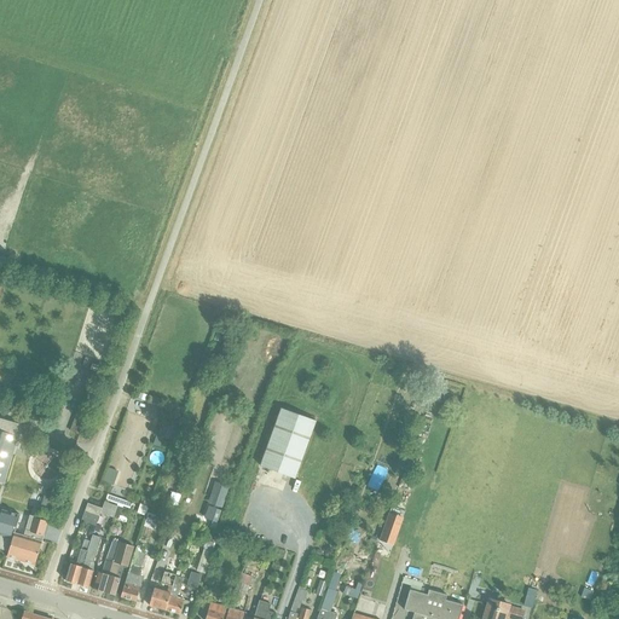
[(281,409),(260,466),(295,479),(316,421),(281,409)]
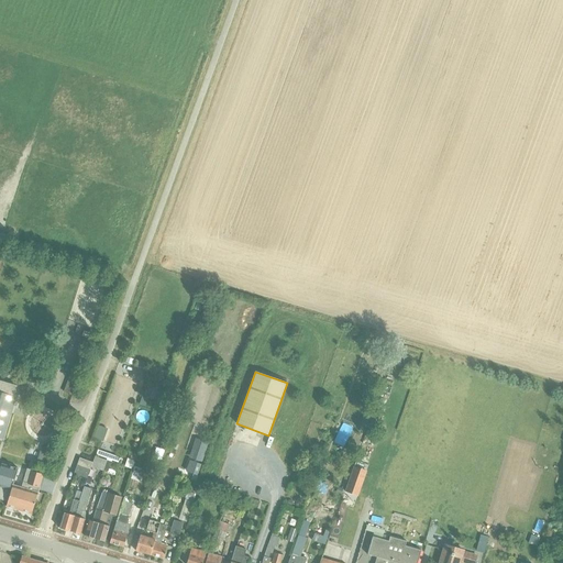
[(119,441),(138,382),(130,379),(128,387),(120,385),(118,392),(111,390),(101,422),(98,437),(108,440),(108,438),(119,441)]
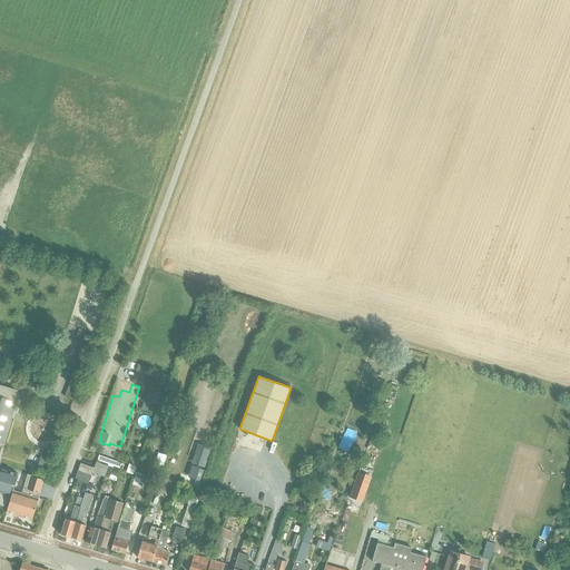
[(0,443),(3,445),(19,392),(0,385),(0,443)]
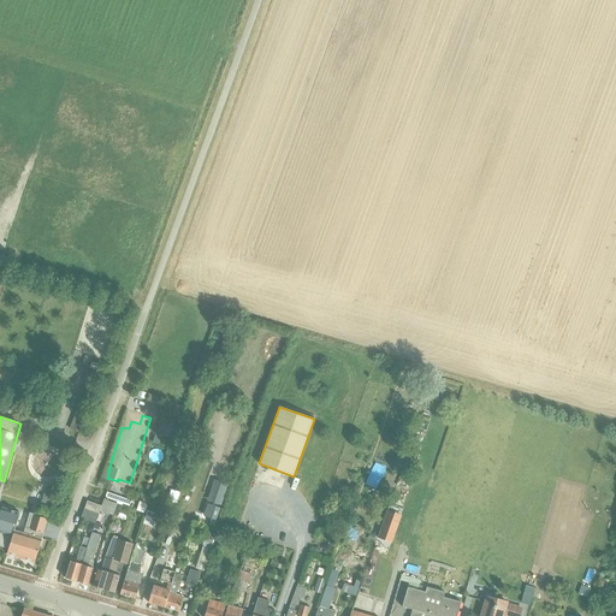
[(170,497),(179,501),(183,491),(175,487),(170,497)]
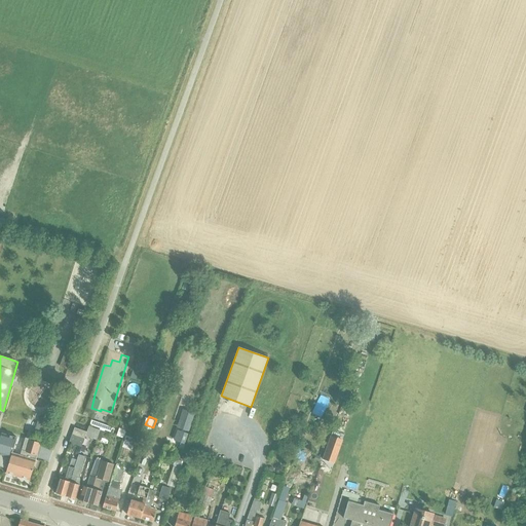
[(112,433),(113,428),(91,420),(89,425),(112,433)]
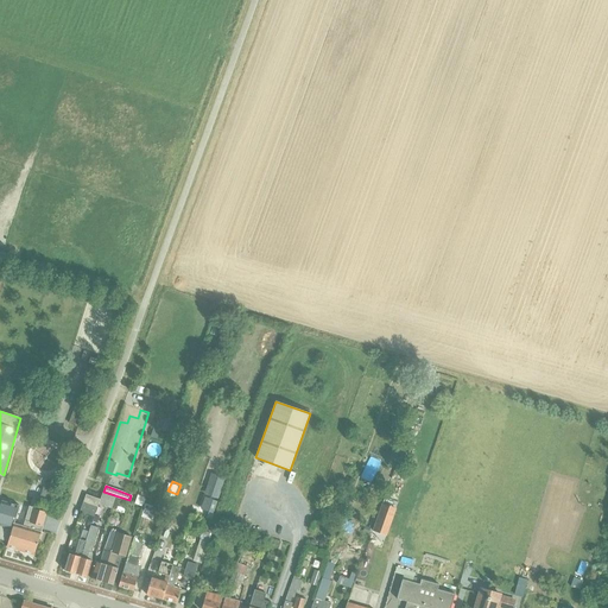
[(39,501),(52,506),(57,493),(44,488),(39,501)]
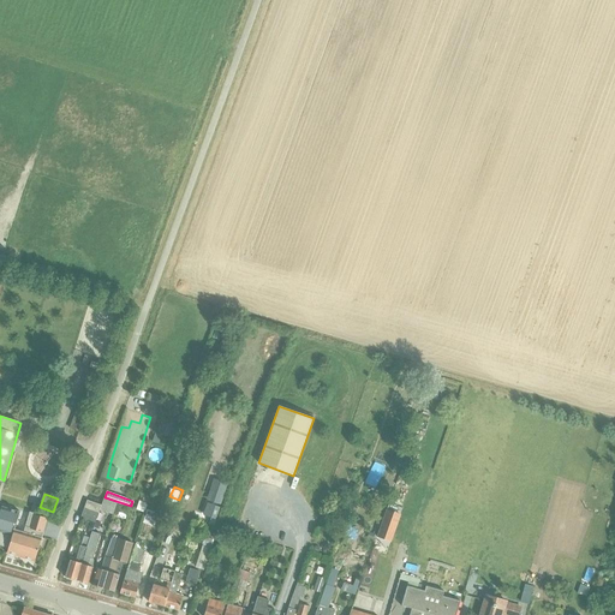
[(101,506),(100,511),(113,515),(117,503),(103,499),(101,506)]
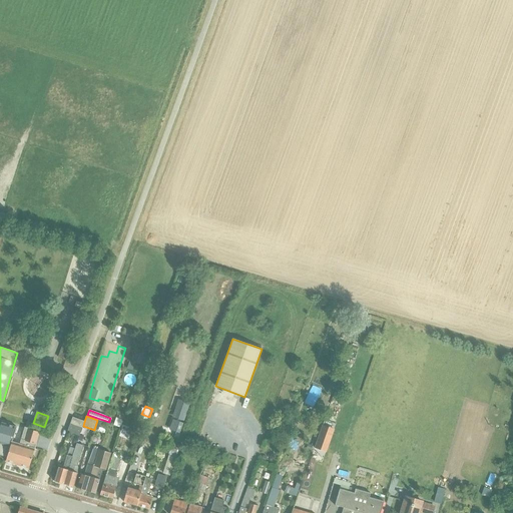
[(116,445),(119,446),(122,438),(127,439),(134,419),(126,417),(123,425),(122,425),(116,445)]
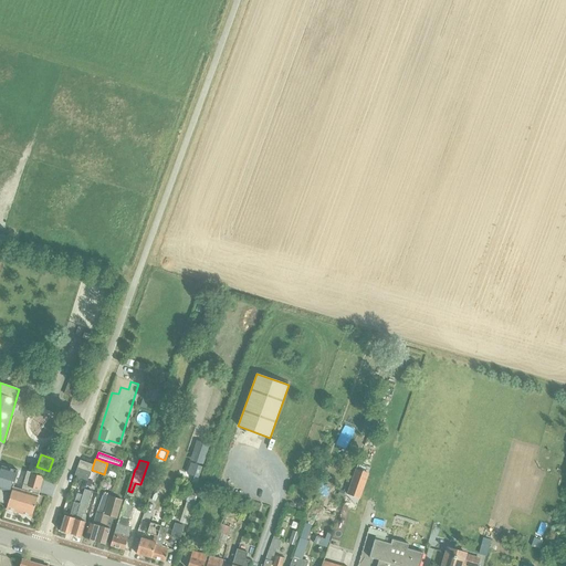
[(92,470),(93,465),(81,461),(77,468),(91,473),(92,470)]
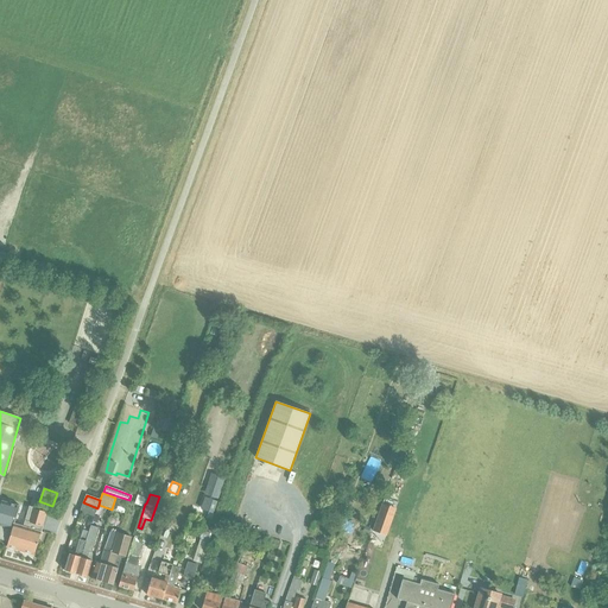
[(0,504),(0,539),(8,542),(6,546),(35,555),(42,532),(43,526),(31,523),(25,521),(23,527),(13,524),(19,506),(5,501),(4,505),(0,504)]
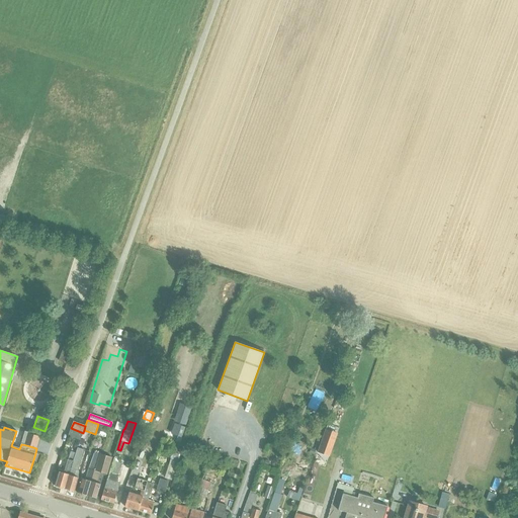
[(83,433),(71,428),(68,436),(80,441),(83,433)]
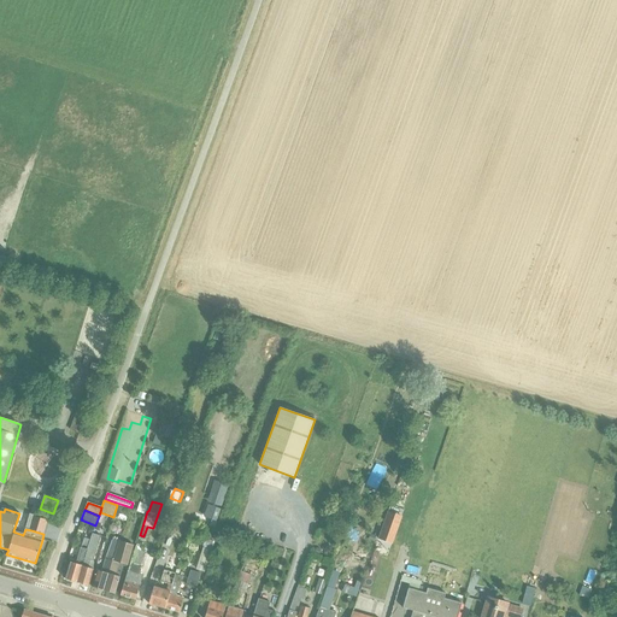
[(388,512),(378,539),(392,544),(401,517),(388,512)]
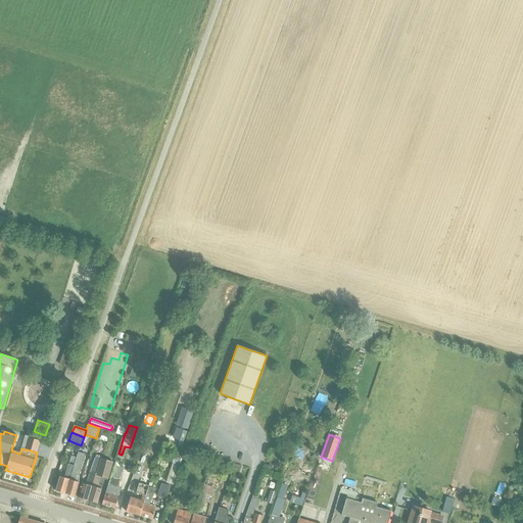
[(30,438),(27,449),(37,453),(40,441),(30,438)]
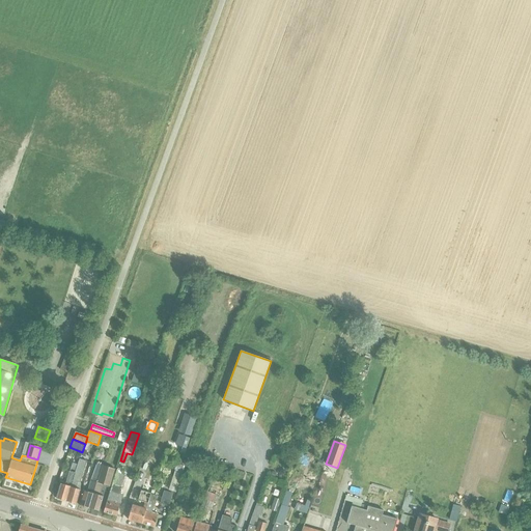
[(75,473),(66,501),(76,504),(80,490),(76,488),(78,482),(80,482),(86,462),(79,458),(77,464),(75,471),(75,473)]
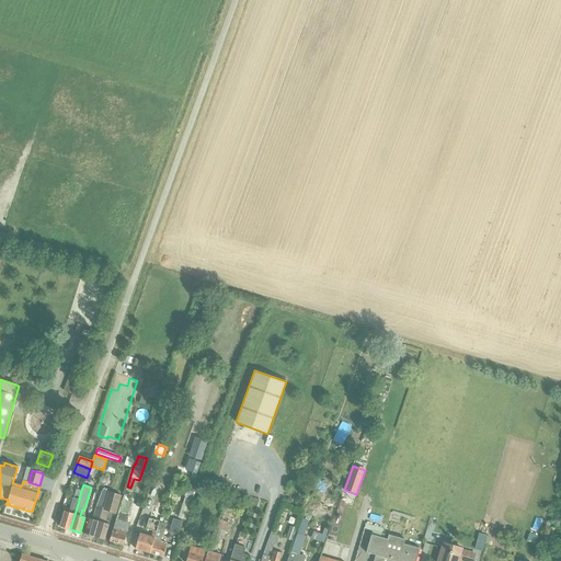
[(88,518),(83,534),(91,536),(94,537),(109,492),(109,491),(110,488),(103,487),(93,521),(88,518)]
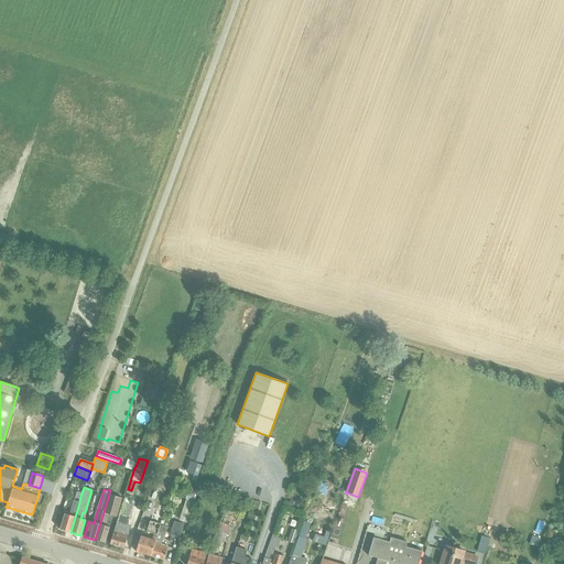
[(153,502),(160,506),(164,495),(158,491),(153,502)]
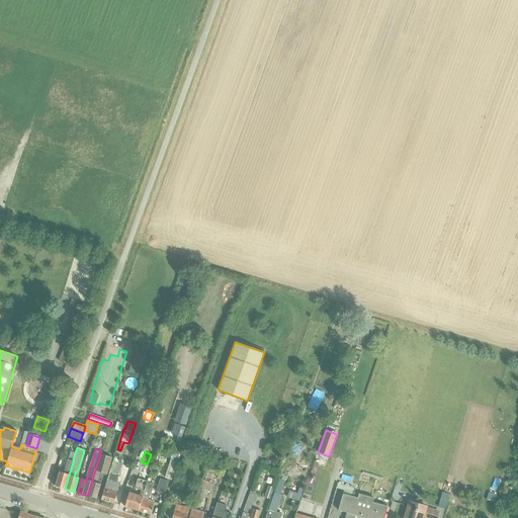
[(158,477),(171,481),(180,454),(172,452),(165,475),(159,472),(158,477)]
